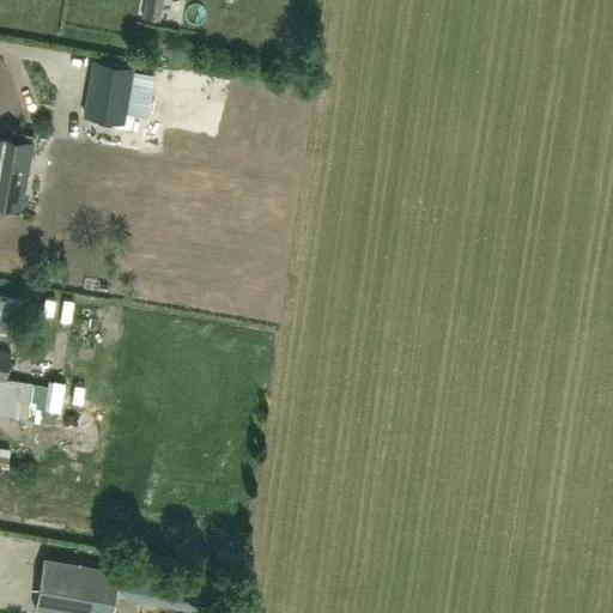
[(144,0),(143,16),(158,19),(161,0),(144,0)]
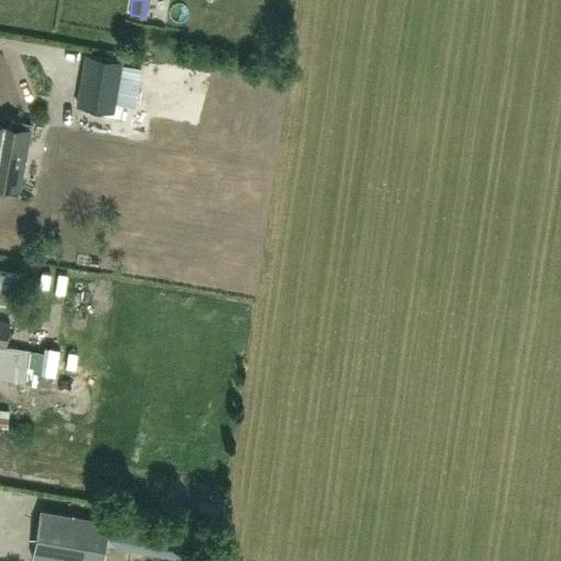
[(113,112),(123,60),(84,54),(76,105),(113,112)]
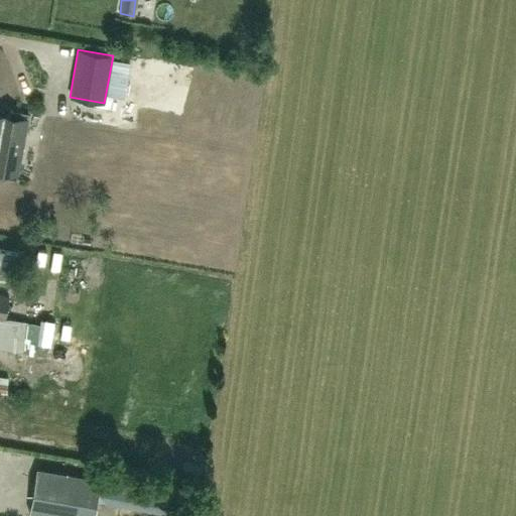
[(10,109),(9,115),(9,117),(0,115),(0,175),(16,178),(28,113),(10,109)]
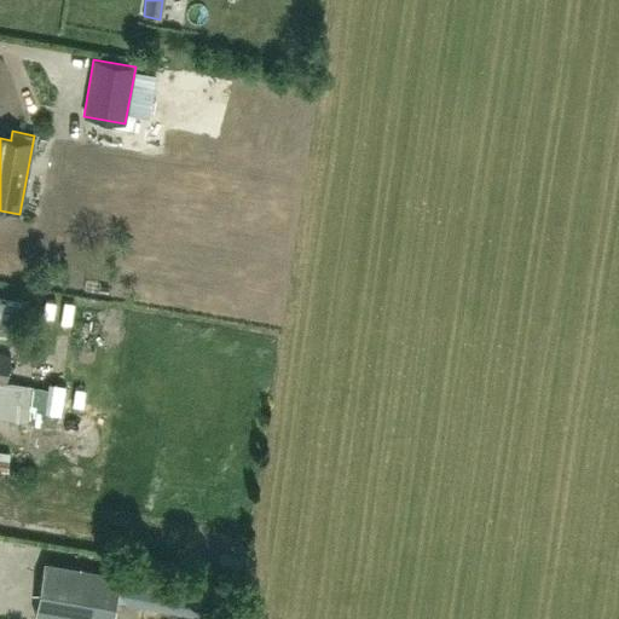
[(0,300),(0,330),(16,334),(21,305),(0,300)]
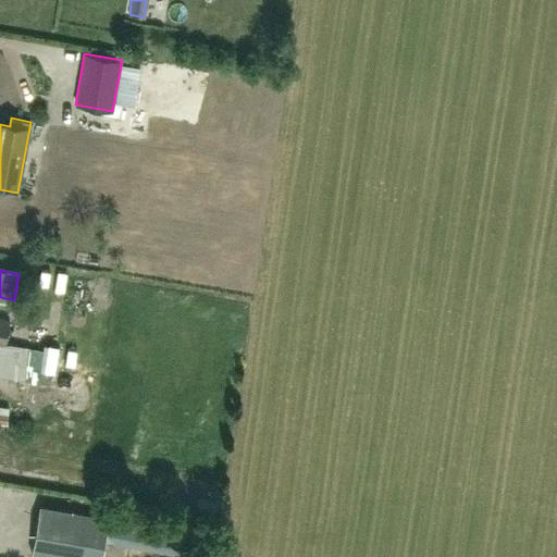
[(66,308),(65,319),(84,321),(85,310),(66,308)]
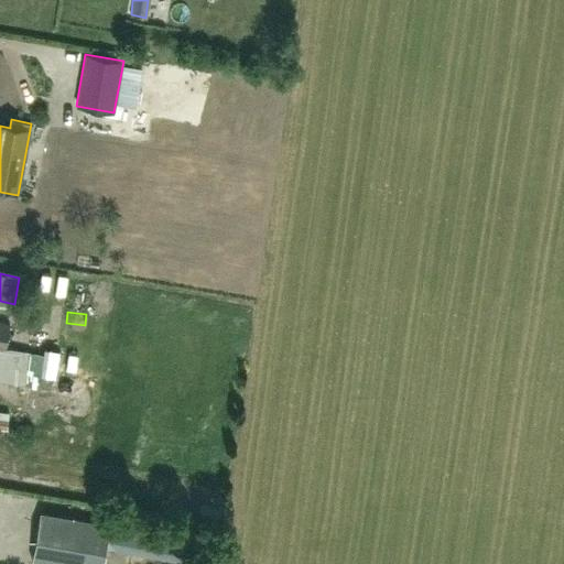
[(0,380),(24,386),(30,351),(7,347),(10,325),(0,323),(0,380)]
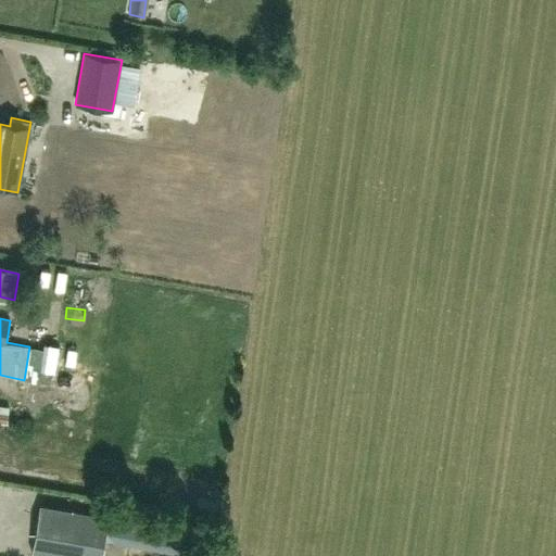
[(58,346),(45,345),(40,371),(54,374),(58,346)]
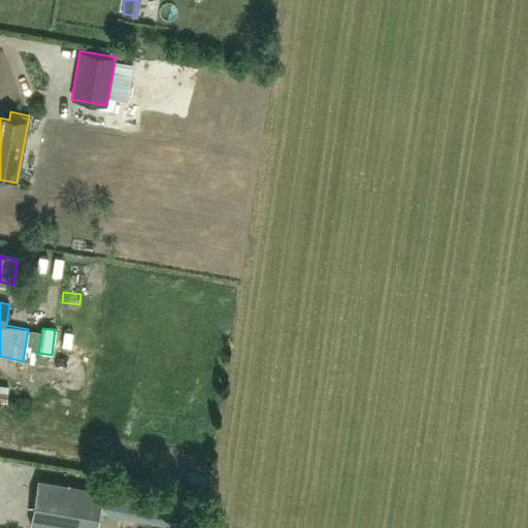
[(96,527),(102,492),(37,481),(30,525),(45,527),(96,527)]
